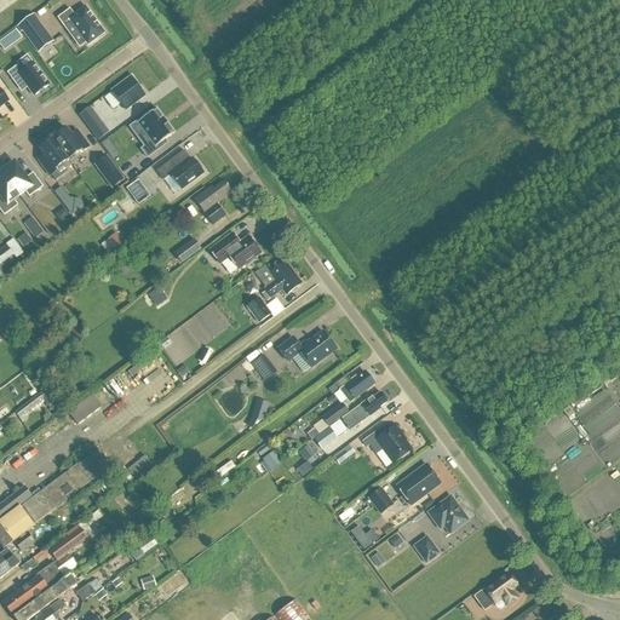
[(104,34),(85,7),(74,16),(69,10),(57,18),(64,28),(70,23),(87,46),(104,34)]
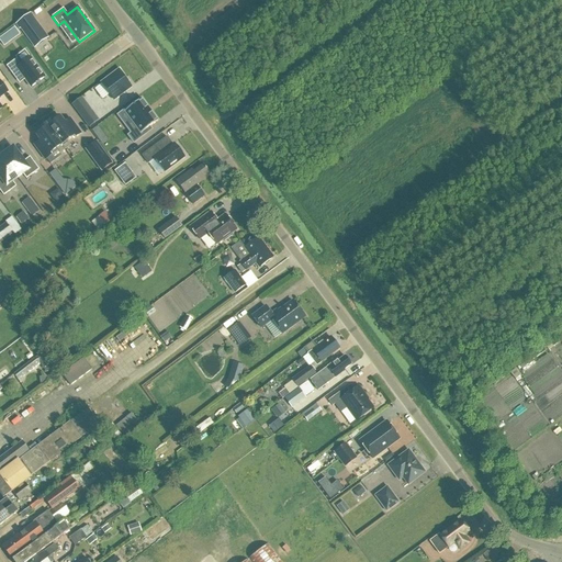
[(30,14),(17,24),(34,47),(47,37),(30,14)]
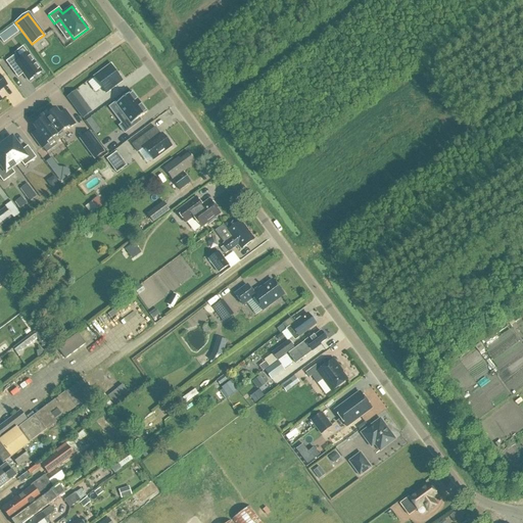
[(9,37),(5,33),(0,36),(0,39),(2,42),(9,37)]
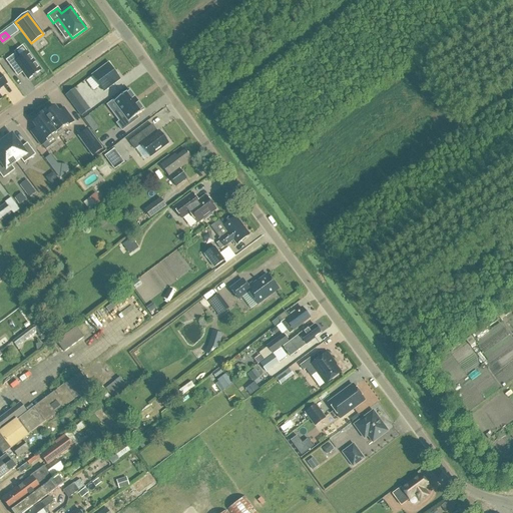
[(28,80),(41,71),(28,53),(19,59),(15,54),(6,61),(14,72),(20,69),(28,80)]
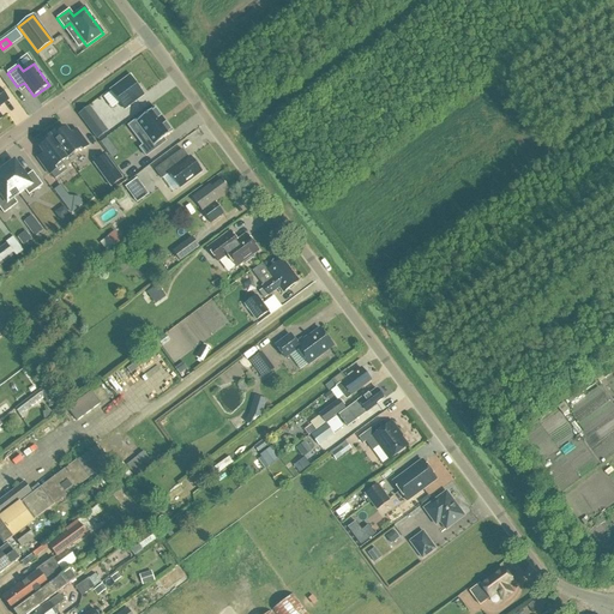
[(139,91),(136,86),(138,85),(131,76),(130,77),(110,91),(125,110),(143,96),(139,91)]
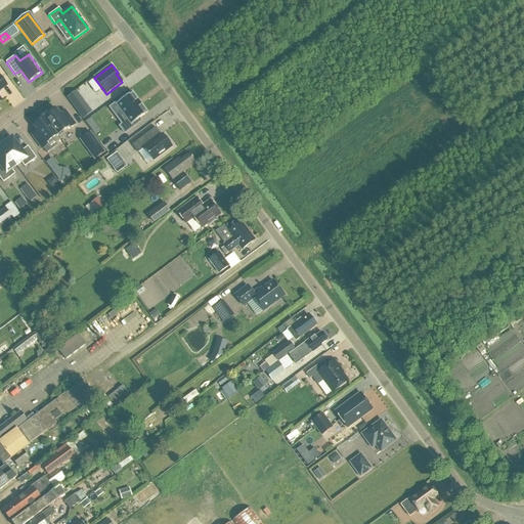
[(84,103),(75,92),(68,97),(76,110),(84,103)]
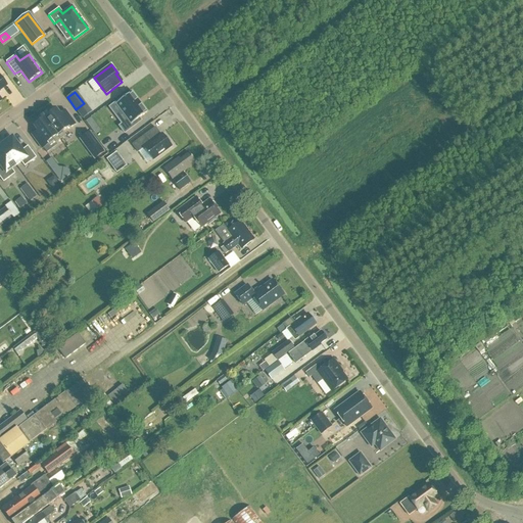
[(121,101),(115,104),(128,121),(119,127),(124,134),(136,125),(134,123),(139,119),(147,113),(132,93),(121,101)]
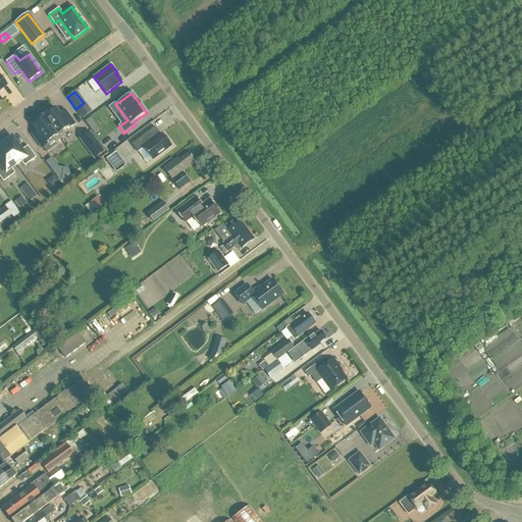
[(48,111),(43,115),(60,140),(65,136),(62,132),(68,126),(69,128),(75,124),(65,110),(60,114),(56,109),(50,114),(48,111)]
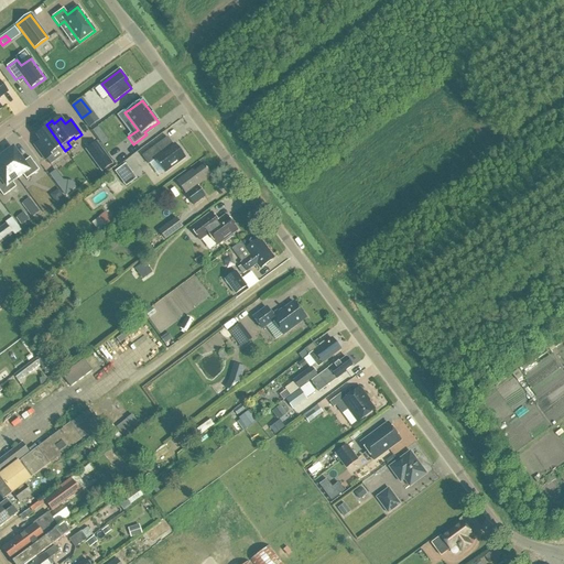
[(65,151),(46,125),(40,129),(42,132),(35,137),(40,142),(34,147),(45,161),(51,156),(50,154),(56,150),(60,154),(65,151)]
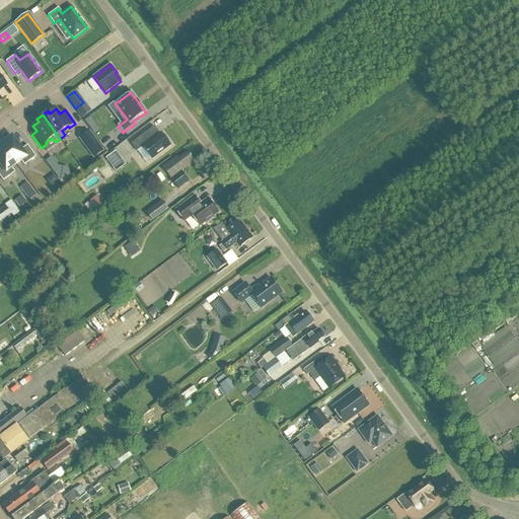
[(79,139),(93,158),(103,151),(89,132),(79,139)]
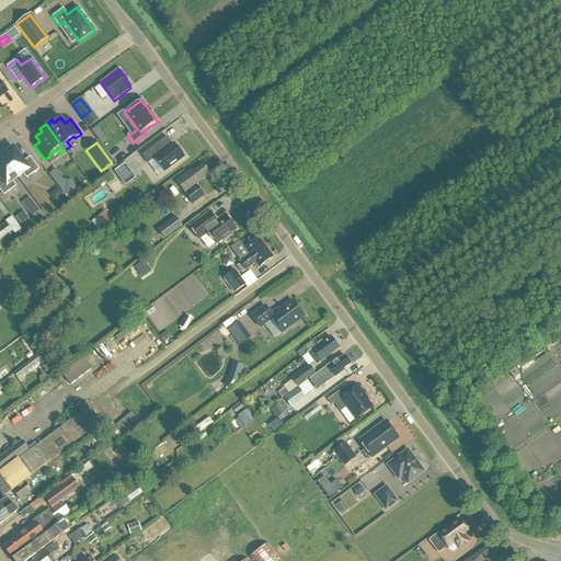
[(181,153),(183,152),(179,147),(176,148),(174,144),(161,153),(155,146),(141,156),(148,163),(155,159),(165,172),(184,158),(181,153)]
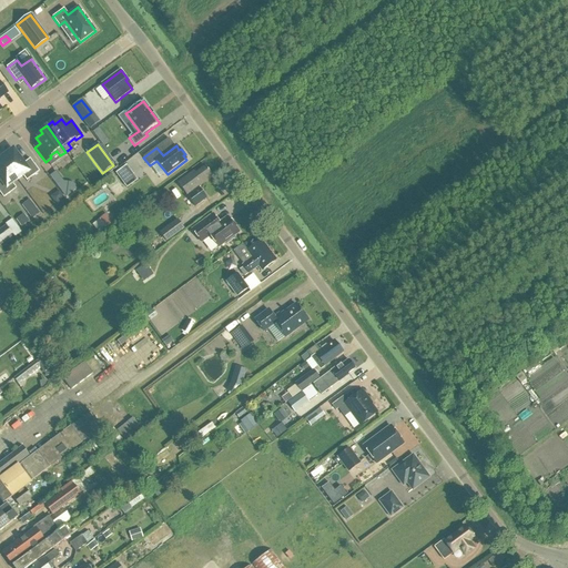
[(13,152),(2,160),(17,180),(22,175),(27,181),(39,172),(30,160),(22,165),(13,152)]
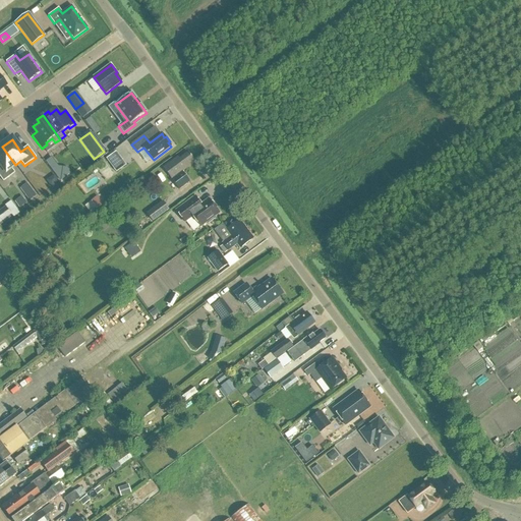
[(11,168),(15,165),(2,147),(0,148),(0,163),(1,165),(0,166),(0,177),(3,182),(15,173),(11,168)]
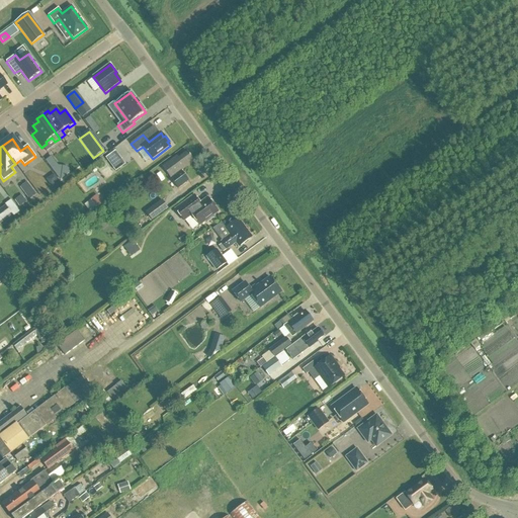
[(115,151),(105,158),(111,167),(121,160),(115,151)]
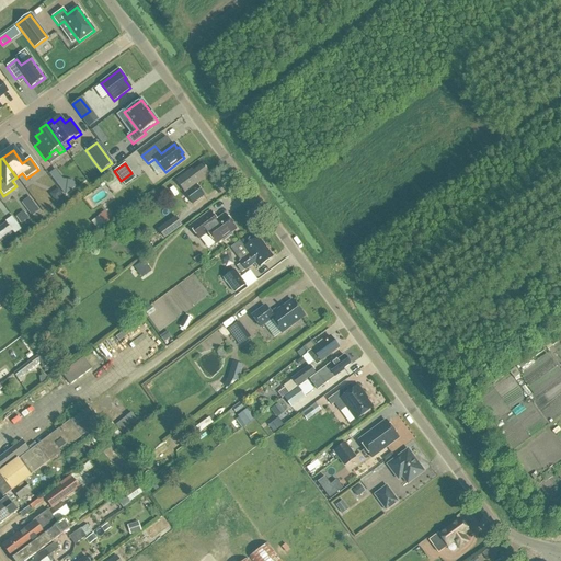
[(204,196),(196,185),(212,174),(203,163),(193,171),(192,169),(175,181),(193,204),(204,196)]
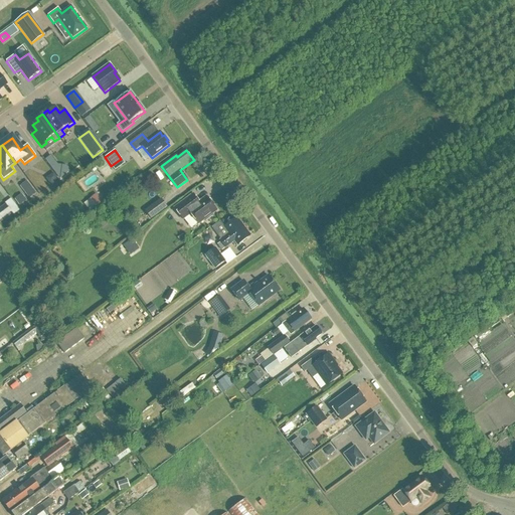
[(51,155),(45,159),(59,180),(69,173),(62,163),(58,166),(51,155)]
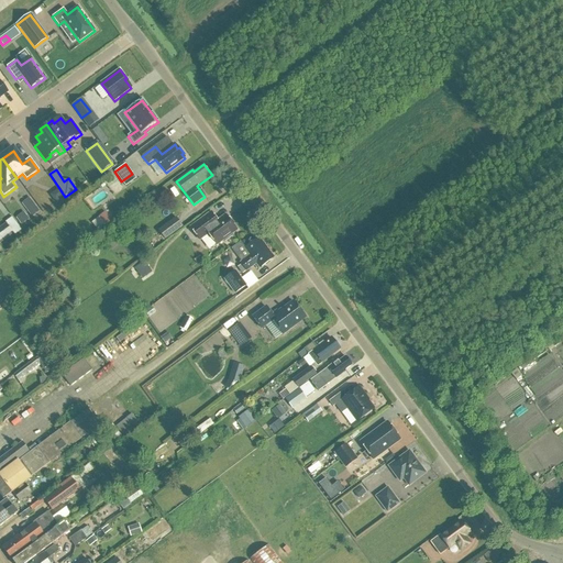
[(56,203),(65,198),(58,189),(50,196),(56,203)]
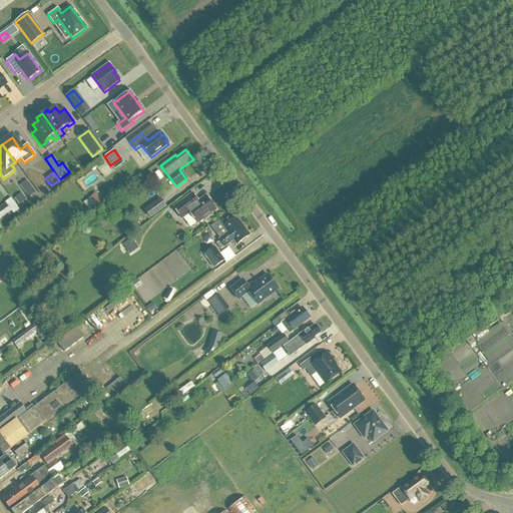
[(29,197),(36,192),(31,186),(24,191),(29,197)]
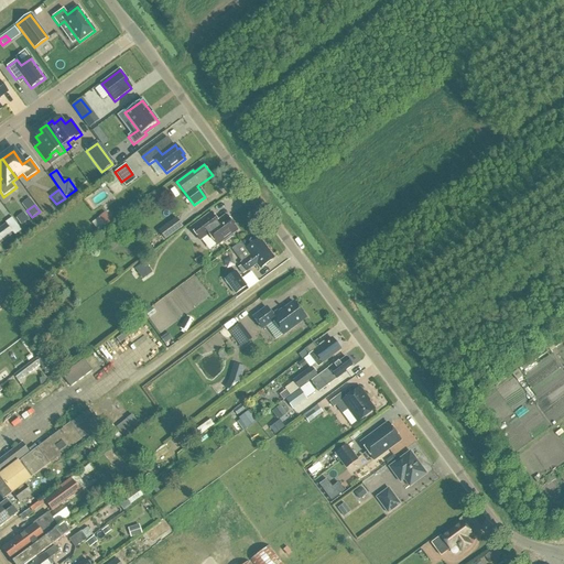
[(98,231),(112,219),(106,210),(91,223),(98,231)]
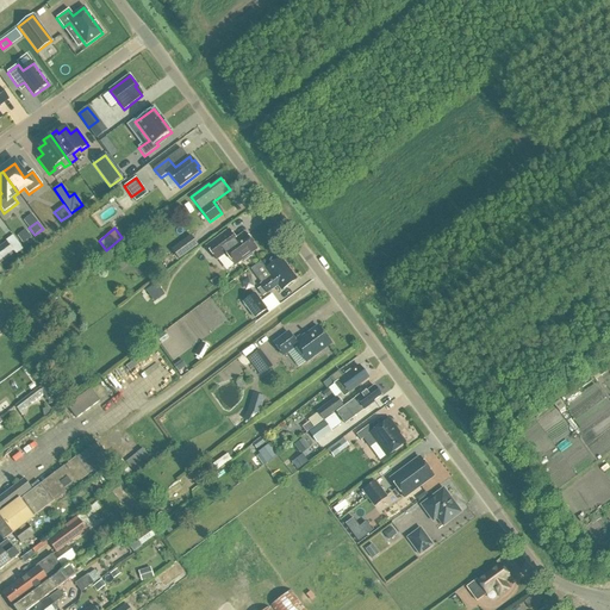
[(23,244),(31,238),(26,230),(17,237),(23,244)]
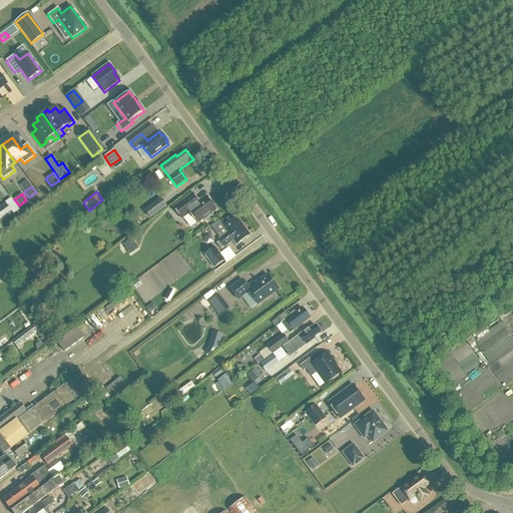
[(204,220),(211,215),(210,213),(216,209),(206,196),(198,201),(192,193),(173,207),(182,218),(188,214),(191,217),(192,216),(197,223),(203,218),(204,220)]
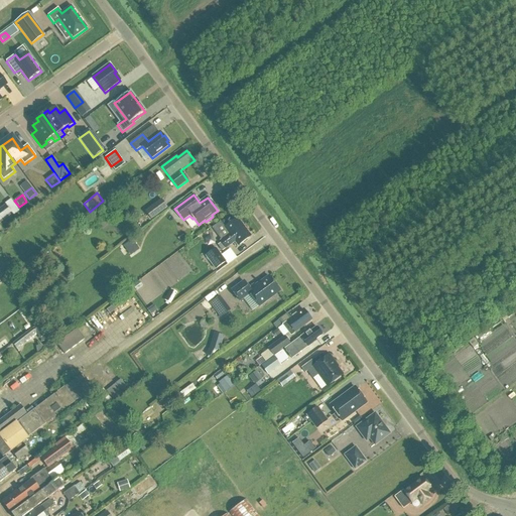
[(151,221),(167,209),(161,200),(144,212),(151,221)]
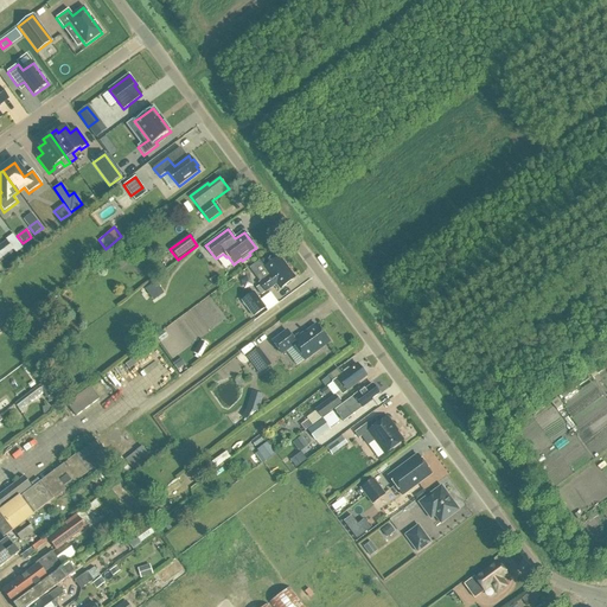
[(0,246),(0,261),(13,251),(6,241),(0,246)]
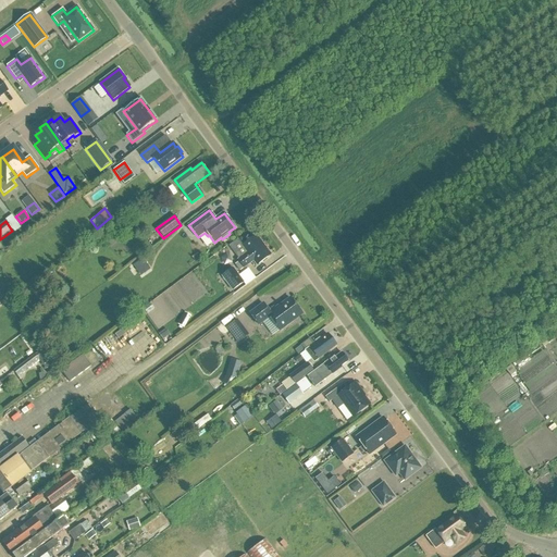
[(257,235),(243,246),(238,239),(232,245),(242,258),(237,260),(239,262),(235,264),(240,271),(244,269),(254,261),(257,267),(271,256),(257,235)]
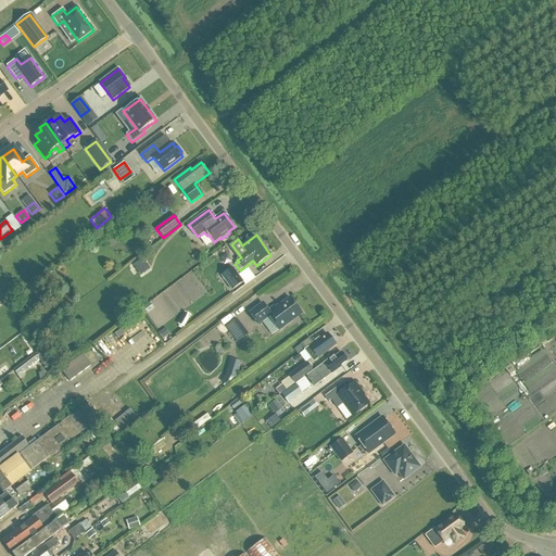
[(150,269),(142,258),(133,265),(140,276),(150,269)]
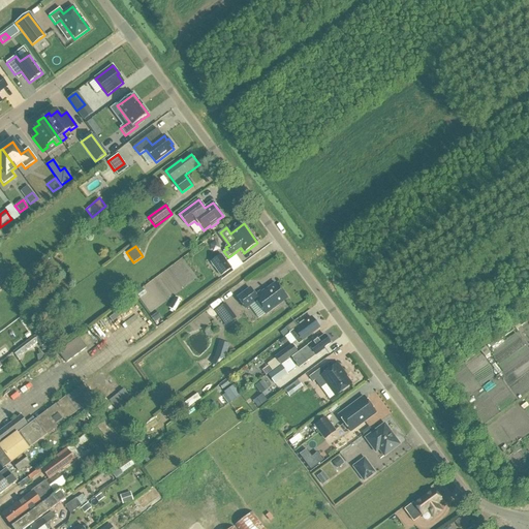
[(221,254),(211,262),(221,277),(232,269),(221,254)]
